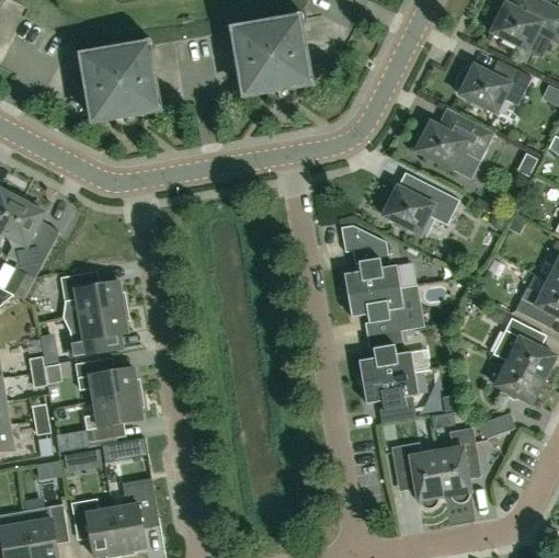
[(508,0),(506,2),(504,1),(502,4),(500,3),(498,4),(497,6),(494,7),(493,8),(492,9),(491,11),(490,12),(489,14),(489,15),(488,18),(488,20),(488,22),(488,23),(488,25),(491,27),(489,31),(526,49),(535,31),(549,38),(557,42),(558,37),(558,11),(536,0),(508,0)]
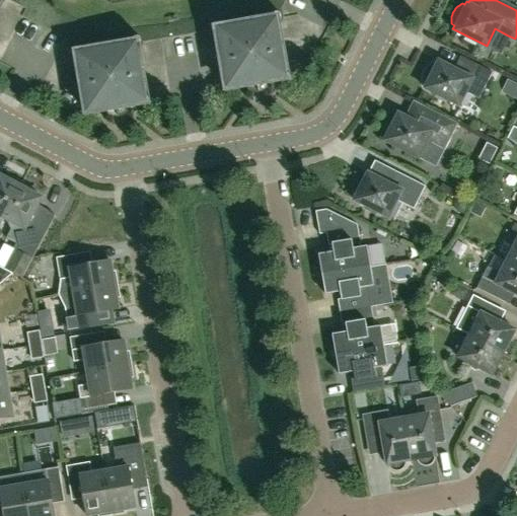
[(263,80),(285,76),(275,16),(215,26),(225,86),(263,80)]
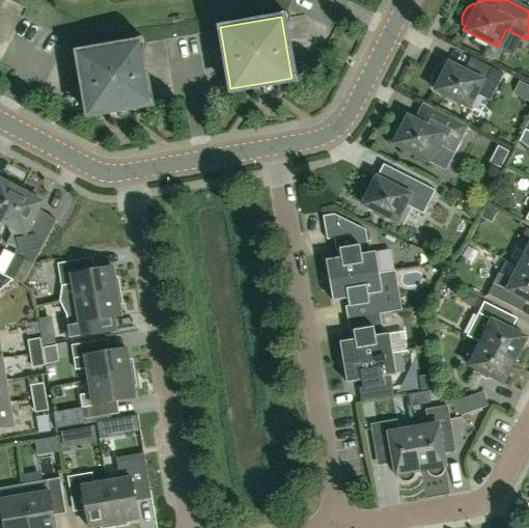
[(102,110),(148,103),(137,40),(76,52),(86,113),(102,110)]
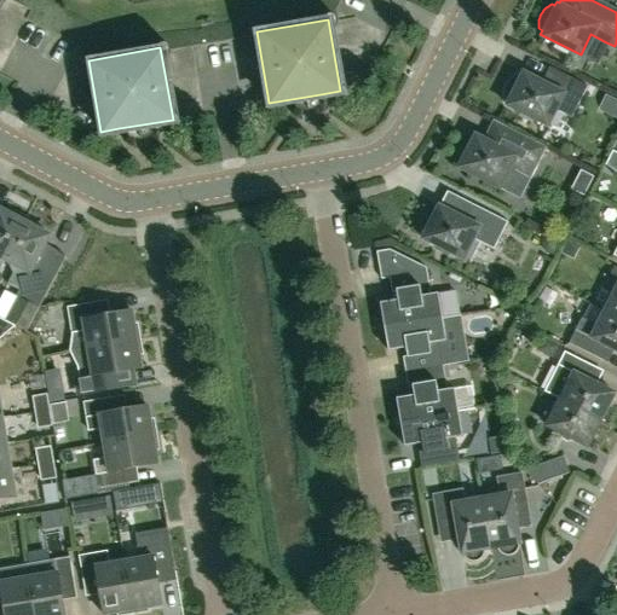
[(586,83),(554,68),(547,82),(522,70),(519,74),(517,73),(513,75),(509,77),(507,81),(506,82),(505,85),(505,86),(503,88),(503,91),(503,93),(503,94),(503,98),(507,99),(505,103),(546,123),(554,108),(570,115),(586,83)]
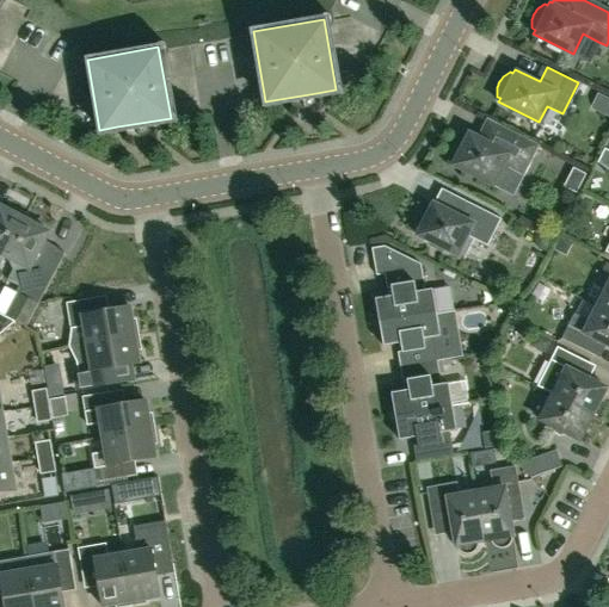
[(537,142),(486,116),(477,135),(467,130),(465,135),(462,132),(461,134),(457,136),(454,140),(453,141),(451,143),(451,144),(450,147),(450,149),(449,150),(449,153),(449,155),(449,158),(453,159),(450,162),(496,186),(506,166),(522,174),(537,142)]
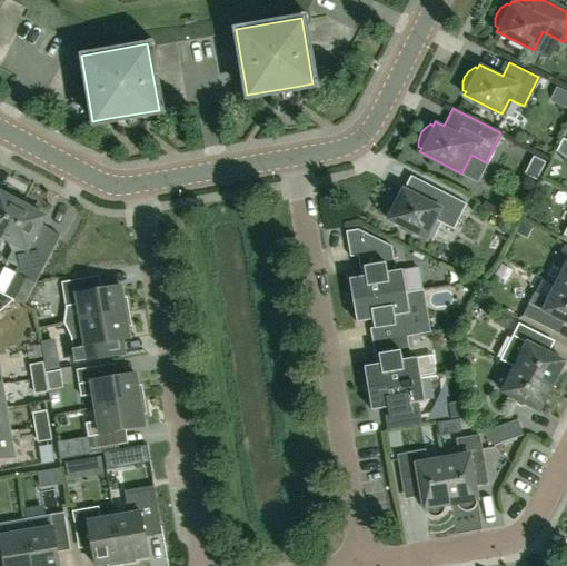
[(544,160),(533,155),(527,166),(538,171),(544,160)]
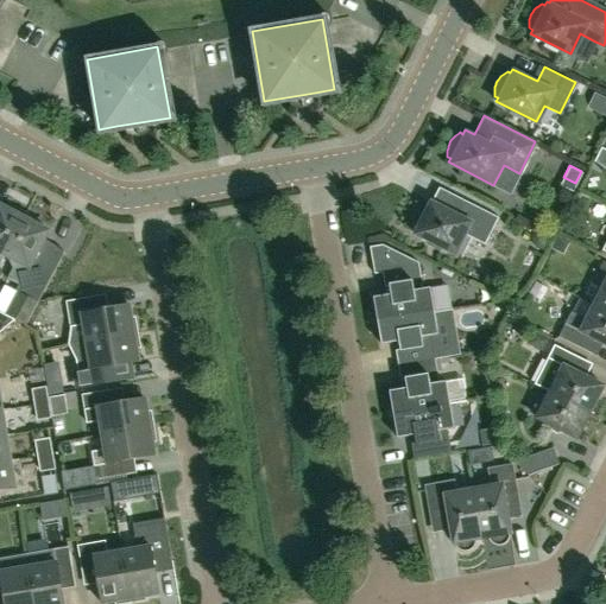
[(497,215),(461,197),(454,213),(429,199),(427,203),(424,202),(421,204),(420,205),(417,207),(415,210),(414,213),(414,214),(412,216),(412,218),(411,220),(411,222),(411,224),(411,227),(415,228),(412,231),(453,253),(464,233),(483,242),(497,215)]
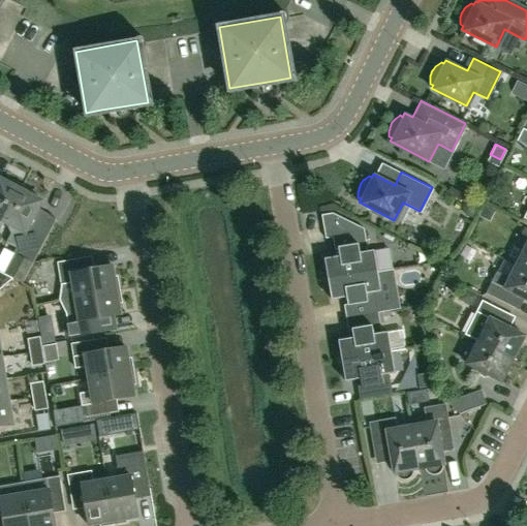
[(1,220),(22,183),(21,182),(1,178),(0,177),(0,222),(1,220)]
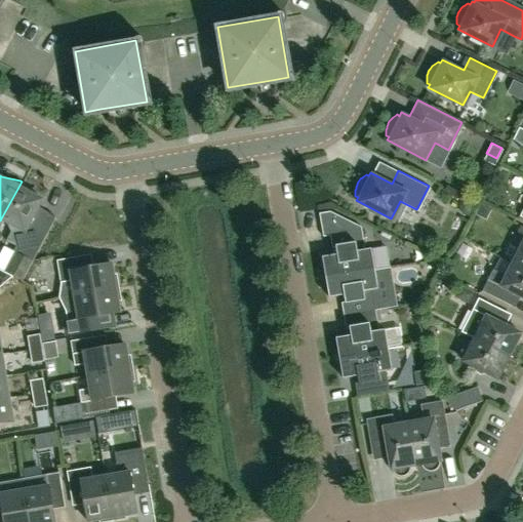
[(21,279),(46,231),(28,221),(40,197),(36,195),(22,182),(1,218),(4,219),(9,230),(4,239),(14,244),(11,249),(13,250),(3,270),(10,274),(21,279)]
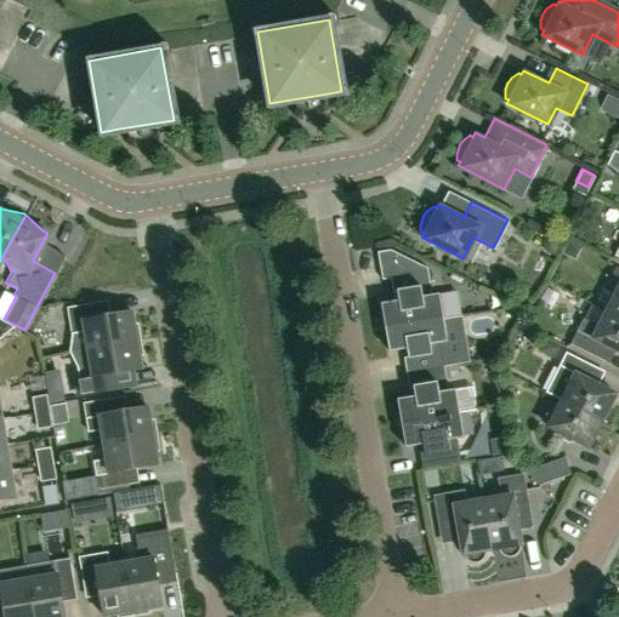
[(546,233),(541,240),(544,249),(552,253),(560,239),(546,233)]
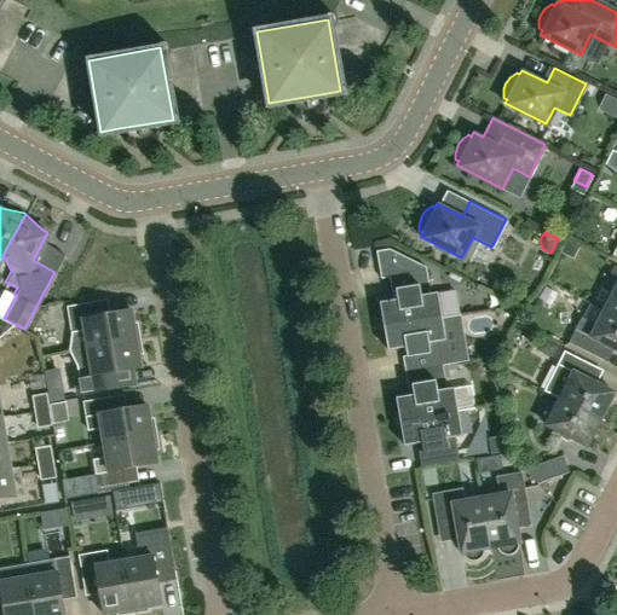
[(382,324),(440,314),(436,291),(428,291),(425,266),(388,247),(375,249),(379,276),(387,274),(390,290),(395,289),(396,297),(379,301),(382,324)]
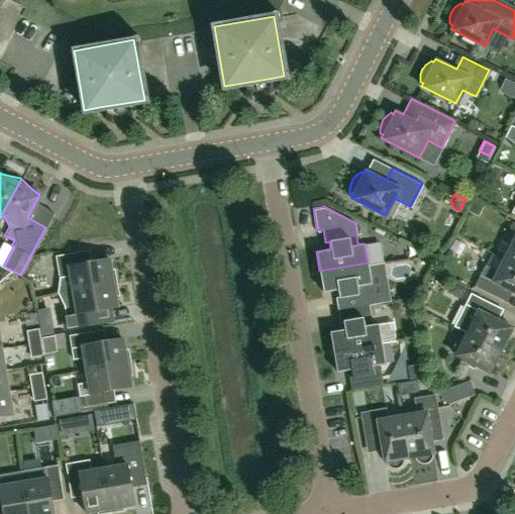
[(514,264),(514,222),(511,220),(505,231),(514,236),(503,258),(514,264)]
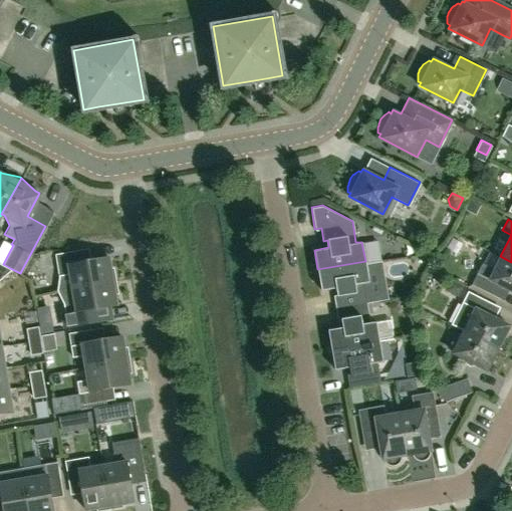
[(81,260),(79,248),(54,253),(58,276),(56,289),(113,279),(111,267),(109,267),(106,255),(81,260)]
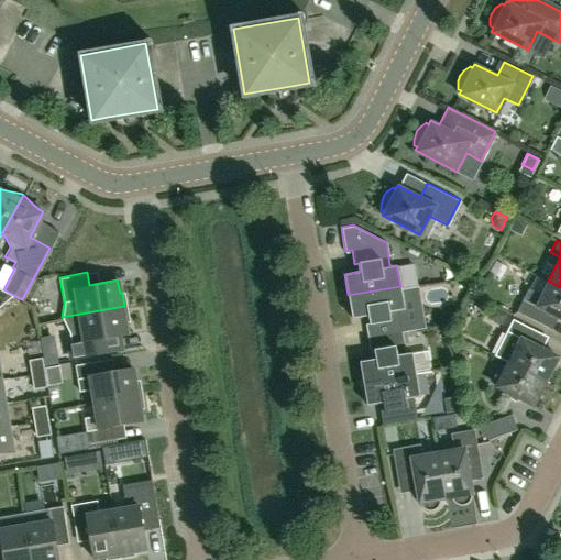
[(560,287),(548,281),(541,294),(527,287),(515,310),(545,325),(551,314),(560,318),(560,287)]
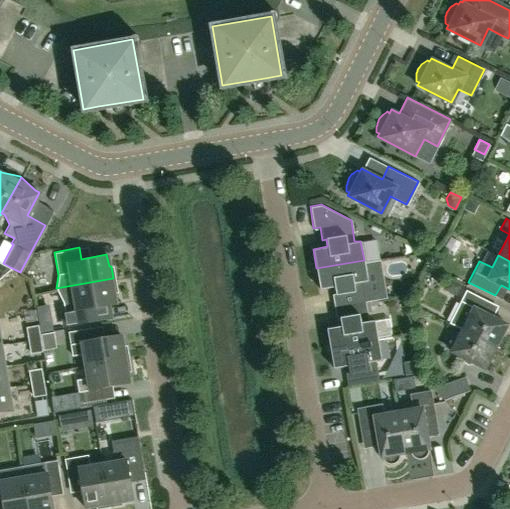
[(364,300),(361,281),(367,280),(364,260),(316,268),(319,288),(333,286),(335,292),(331,293),(333,306),(364,300)]
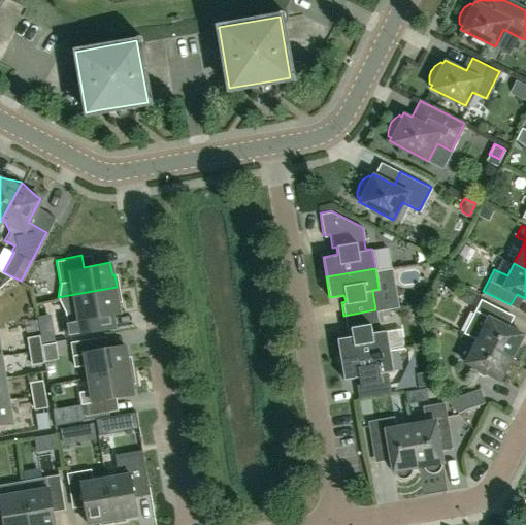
[(0,284),(10,275),(3,271),(0,270),(0,284)]
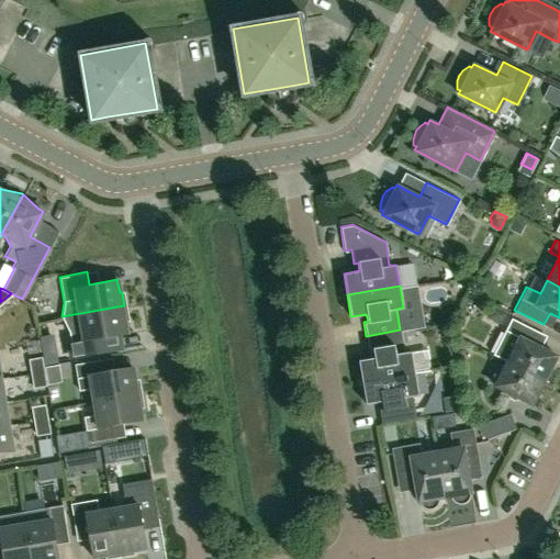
[(491,304),(484,315),(497,323),(504,311),(491,304)]
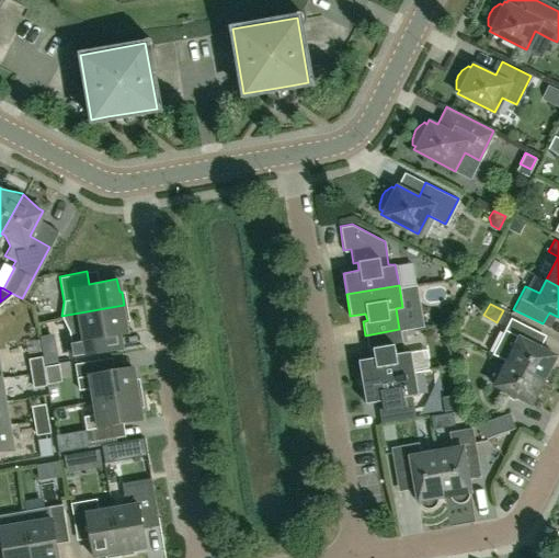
[(68,330),(72,354),(115,346),(125,345),(123,332),(126,331),(124,318),(126,318),(124,305),(61,316),(68,330)]
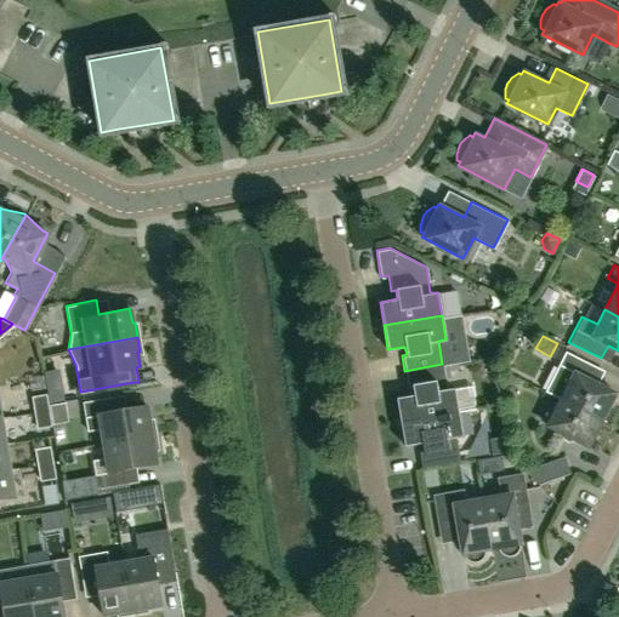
[(601,418),(614,392),(590,380),(597,366),(564,350),(544,390),(560,398),(601,418)]
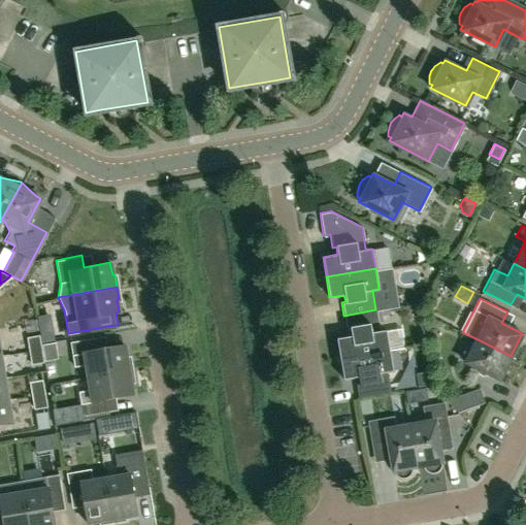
[(380,330),(375,309),(343,316),(346,329),(350,328),(351,335),(336,337),(339,358),(389,350),(386,329),(380,330)]
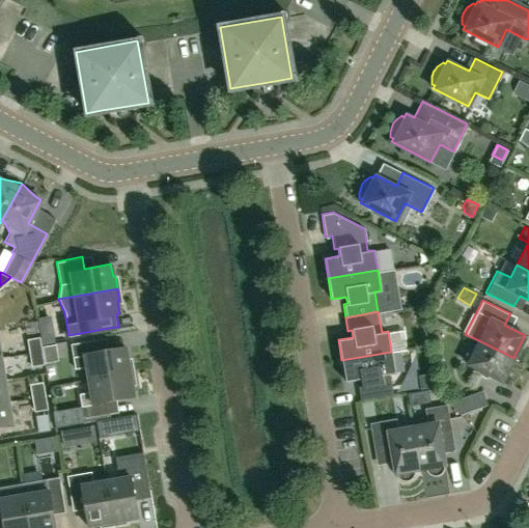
[(28,352),(40,350),(38,336),(26,338),(28,352)]
